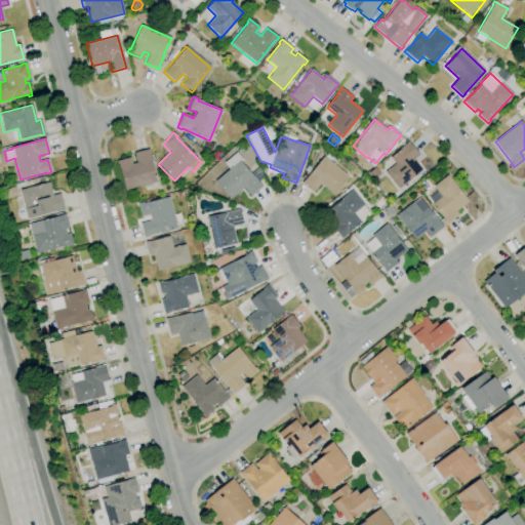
[(398,189),(385,172),(395,164),(390,158),(406,145),(406,144),(409,142),(419,155),(413,159),(422,170),(398,189)]
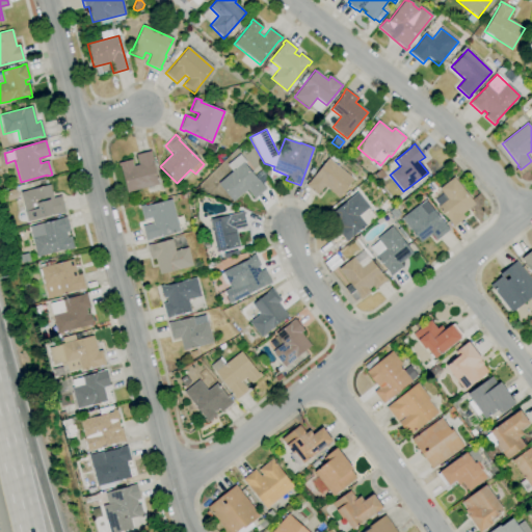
[(128,193),(118,163),(131,160),(133,166),(138,164),(136,155),(151,151),(152,155),(151,155),(159,184),(128,193)]
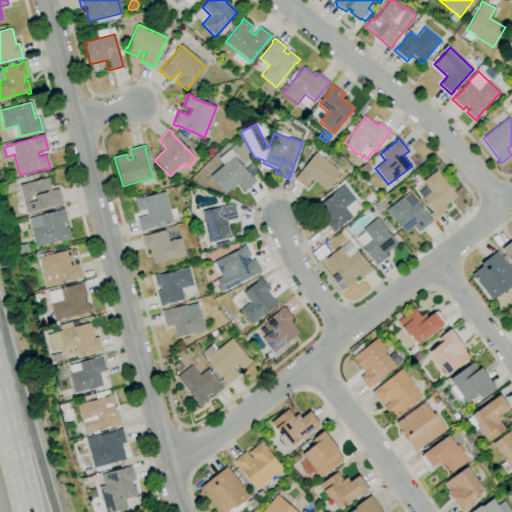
[(224,194),(209,177),(223,165),(218,159),(230,148),(237,156),(235,158),(245,169),(250,165),(257,173),(252,177),(256,182),(244,192),(238,183),(224,194)]
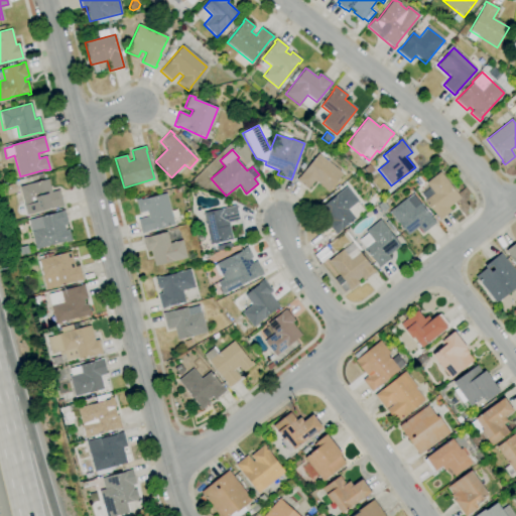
[(329,191),(314,180),(307,189),(296,179),(298,176),(318,153),(344,174),(329,191)]
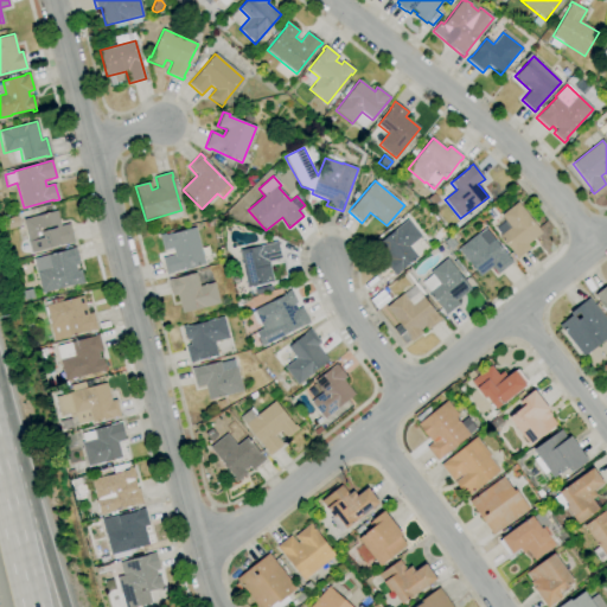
[(423,199),(417,193),(422,187),(428,193),(423,199)]
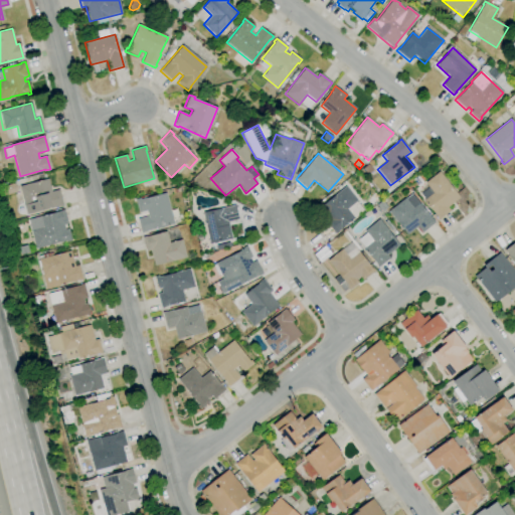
[(439,220),(436,217),(437,216),(434,212),(423,200),(433,193),(424,183),(440,171),(460,197),(447,207),(450,211),(439,220)]
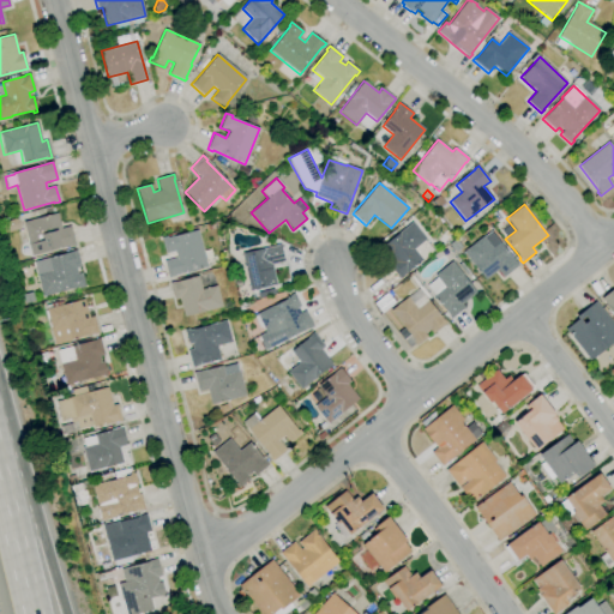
[(31,256),(23,222),(58,214),(61,228),(70,226),(74,245),(60,248),(31,256)]
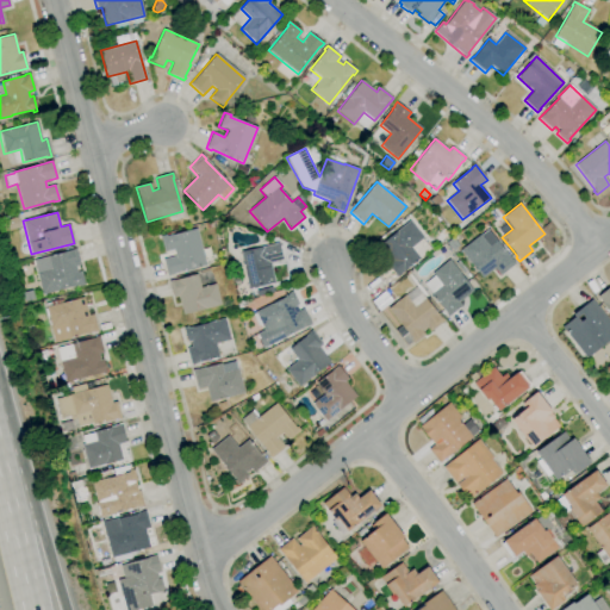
[(398,278),(386,265),(392,260),(380,246),(409,221),(423,237),(411,248),(419,259),(400,274),(402,274),(398,278)]
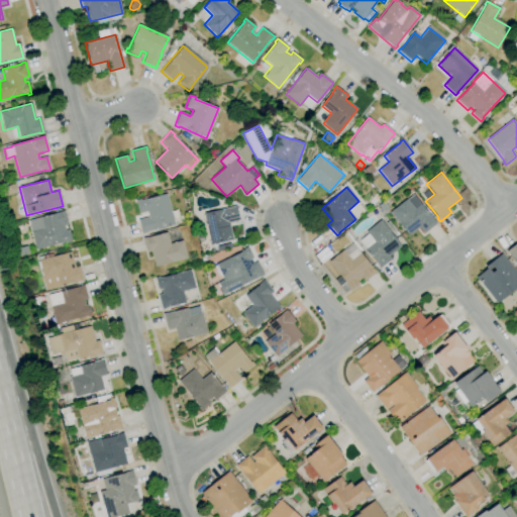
[(141,234),(137,219),(148,217),(146,211),(139,214),(135,200),(140,199),(140,201),(167,194),(175,225),(146,232),(146,233),(141,234)]
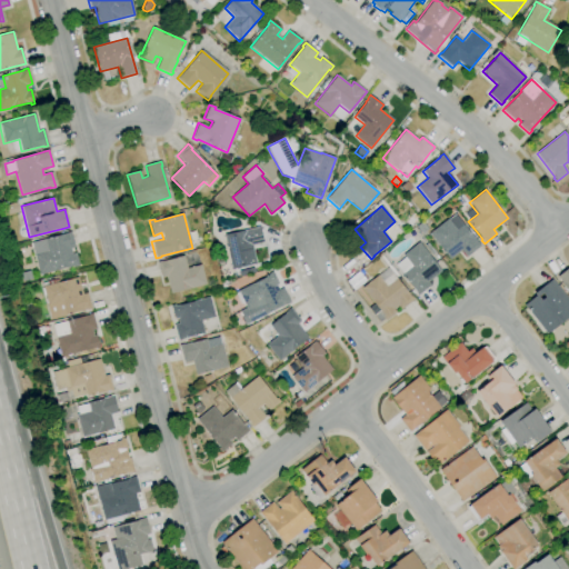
[(450,260),(429,233),(447,219),(457,230),(463,225),(481,246),(467,258),(461,250),(450,260)]
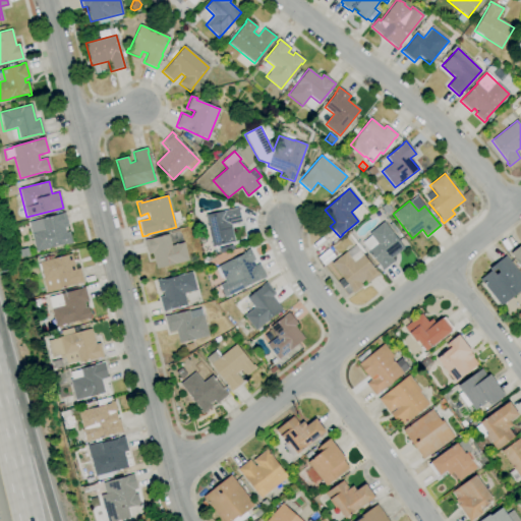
[(212,246),(205,215),(238,208),(241,222),(231,225),(234,242),(212,246)]
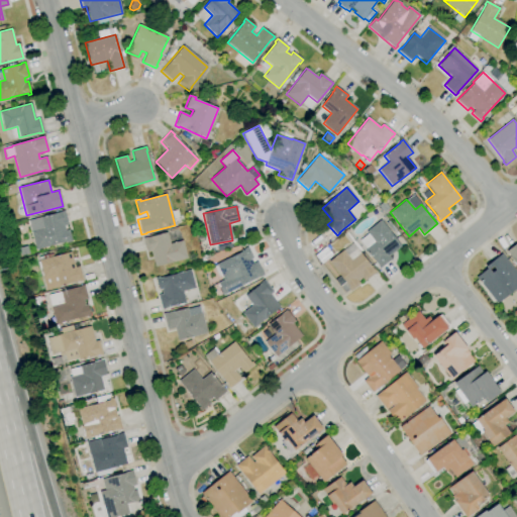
[(35,249),(30,232),(43,229),(40,217),(61,212),(61,211),(65,210),(68,224),(64,226),(65,230),(69,229),(72,242),(68,243),(67,241),(35,249)]
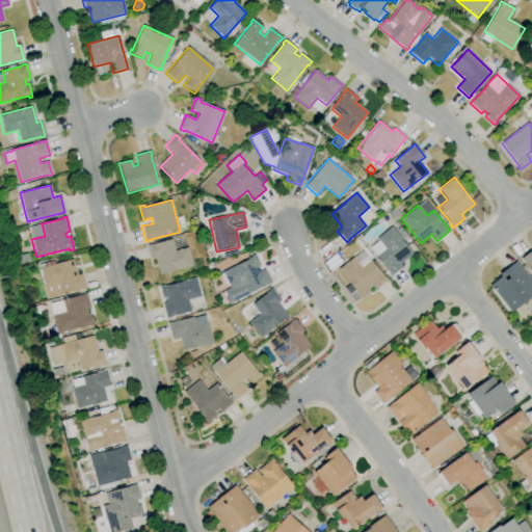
[(390,276),(388,274),(389,273),(384,269),(386,269),(375,257),(376,256),(370,247),(378,240),(376,238),(392,227),(414,254),(400,264),(402,267),(390,276)]
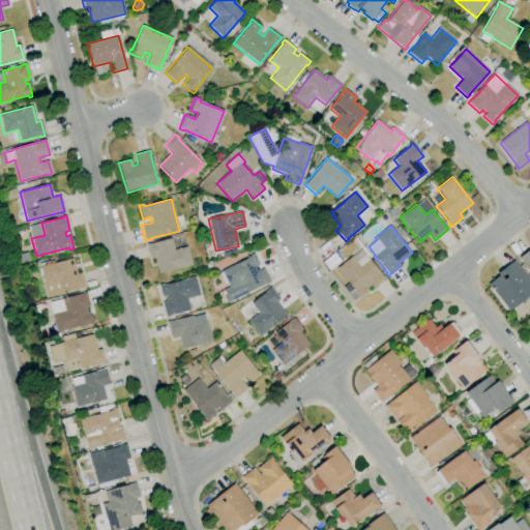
[(158,273),(154,258),(150,259),(146,243),(150,242),(150,243),(171,238),(174,249),(187,246),(192,265),(158,273)]
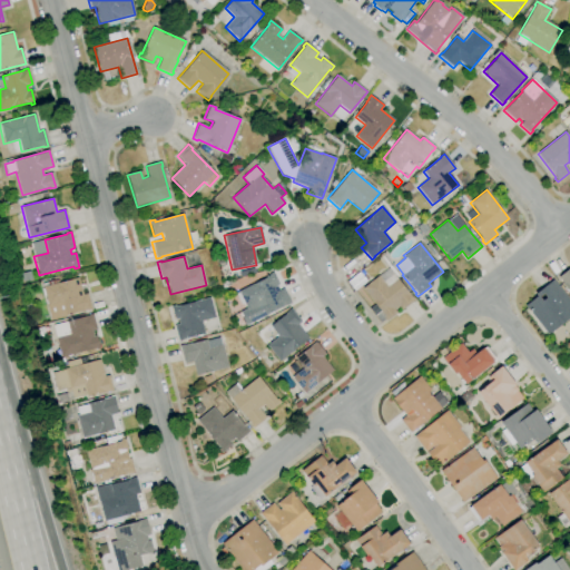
[(569,293),(561,282),(558,277),(569,267),(569,293)]
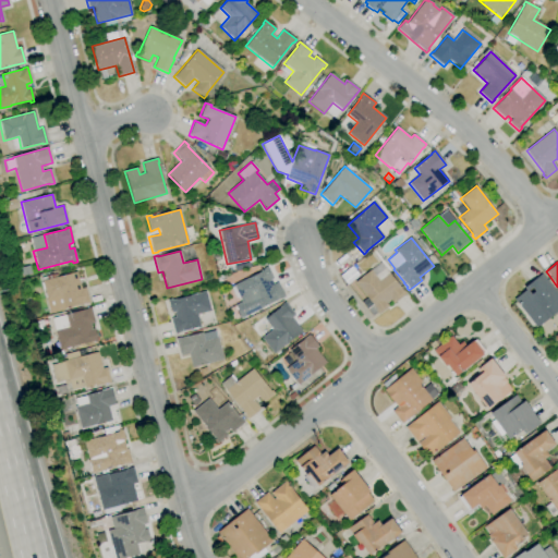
[(241,318),(234,305),(241,301),(239,296),(237,298),(231,288),(233,287),(233,284),(264,269),(264,268),(267,267),(274,279),(271,280),(274,284),(277,282),(284,298),(280,300),(279,299),(241,318)]
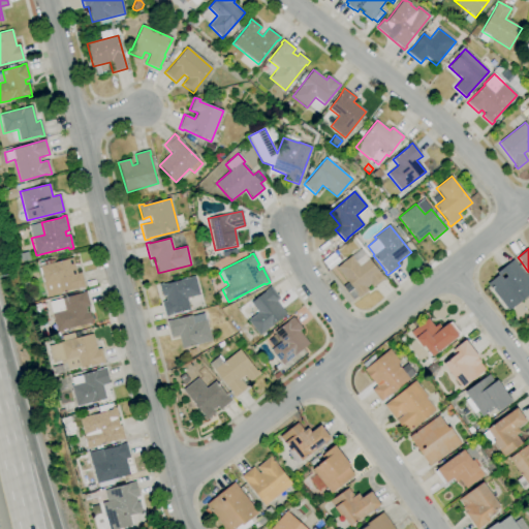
[(329,270),(322,261),(333,253),(340,260),(329,270)]
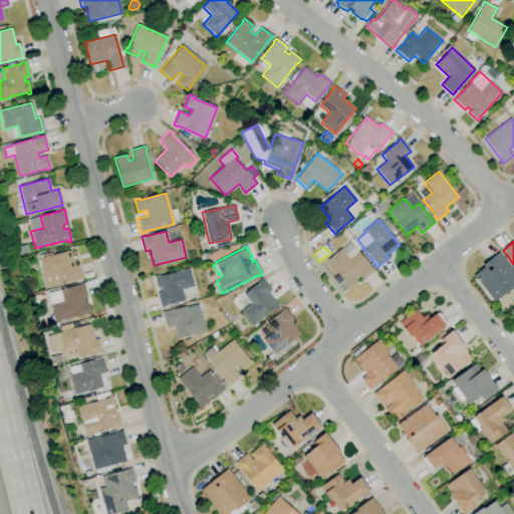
[(342,291),(332,279),(337,275),(326,260),(340,249),(348,259),(358,251),(373,271),(362,280),(359,276),(355,279),(358,282),(348,290),(347,288),(342,291)]
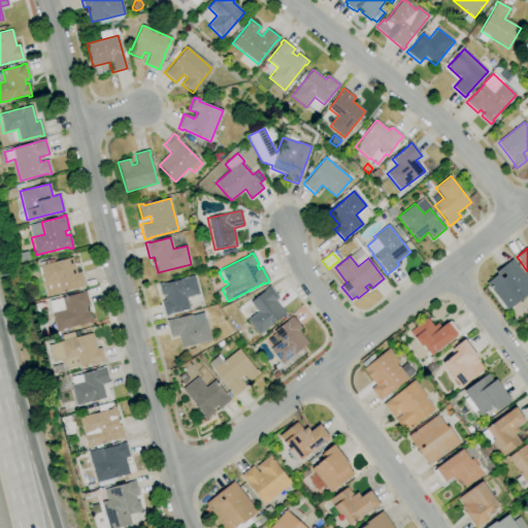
[(61,292),(58,281),(44,285),(39,266),(44,265),(43,261),(50,259),(50,260),(54,259),(55,262),(72,257),(76,273),(80,272),(85,287),(80,289),(79,287),(61,292)]
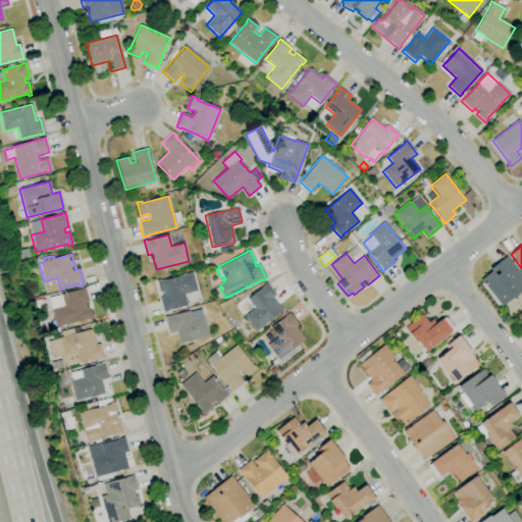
[(521,290),(502,307),(480,280),(491,271),(490,269),(506,256),(521,275),(521,290)]
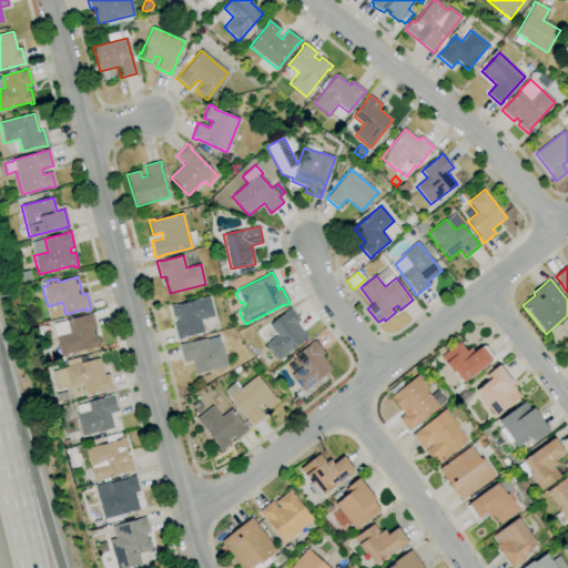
[(176,341),(173,324),(178,323),(176,318),(174,318),(171,305),(174,304),(174,306),(209,297),(212,308),(213,308),(215,316),(200,320),(203,333),(185,337),(186,338),(176,341)]
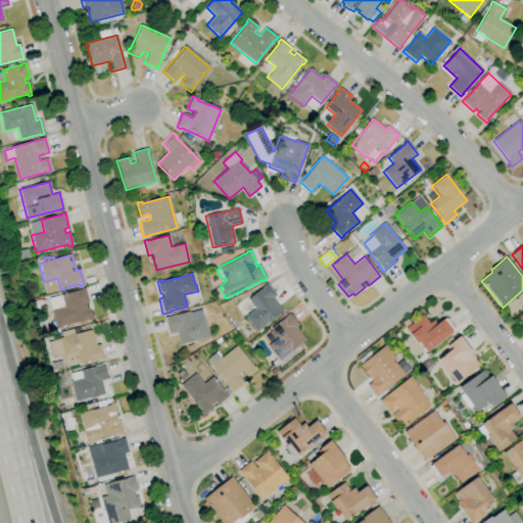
[(256,332),(244,317),(255,308),(248,299),(262,289),(260,288),(267,284),(276,295),(273,298),(283,311),(274,319),(273,318),(256,332)]
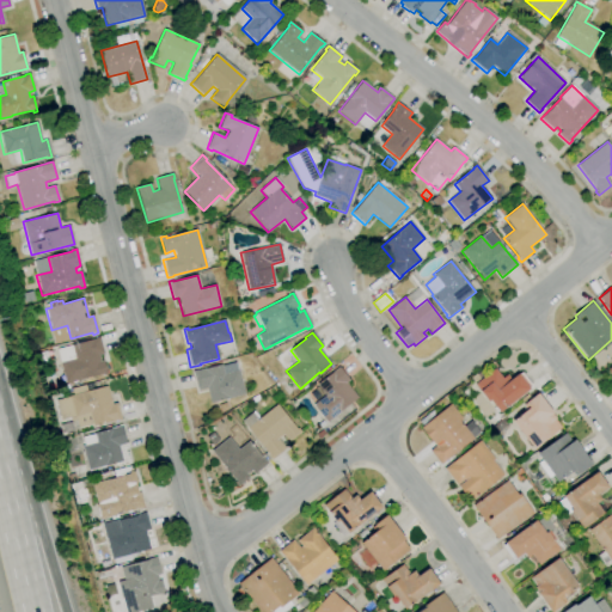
[(66,384),(56,350),(71,346),(96,338),(95,338),(99,337),(104,354),(98,355),(101,361),(103,361),(106,375),(103,377),(102,374),(66,384)]
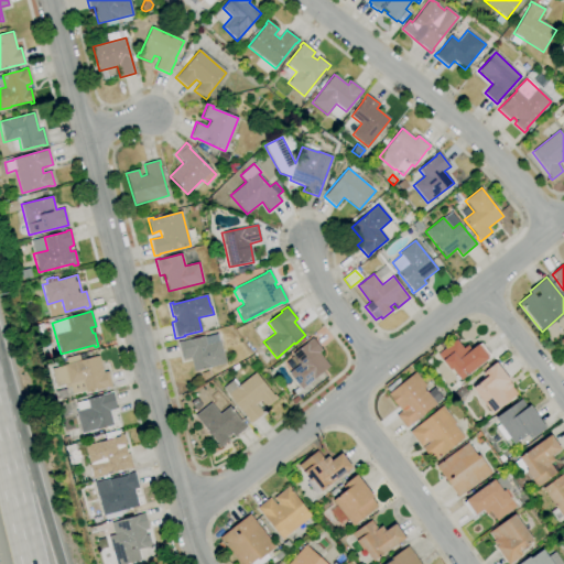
[(194,371),(190,358),(182,360),(177,342),(182,340),(182,342),(204,336),(206,345),(219,342),(225,364),(194,371)]
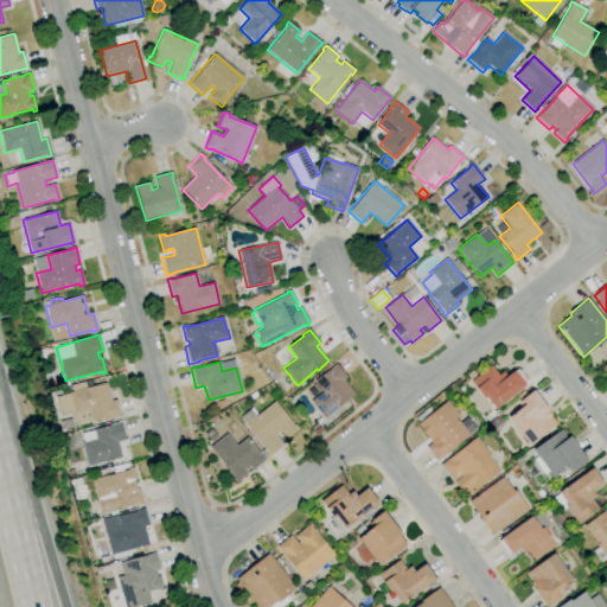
[(324,419),(311,402),(323,393),(314,382),(336,364),(346,377),(343,381),(355,395),(324,419)]
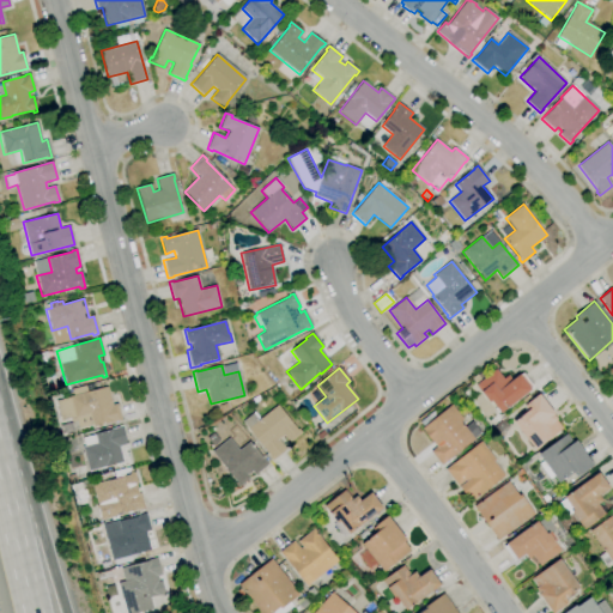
[(501,414),(490,401),(489,402),(475,386),(495,369),(503,380),(508,375),(511,381),(519,375),(520,376),(522,374),(533,387),(529,389),(530,390),(501,414)]
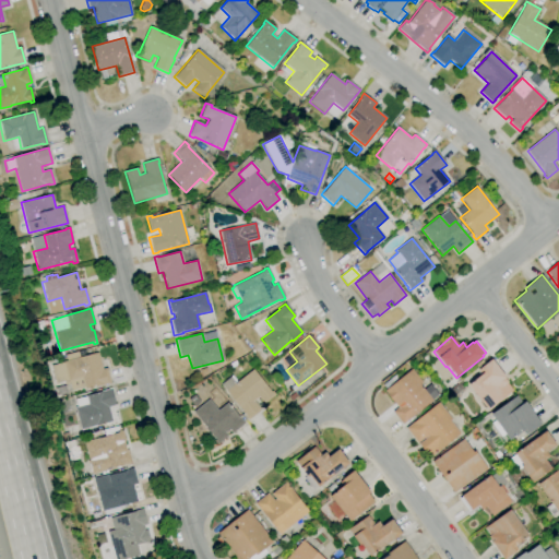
[(85,390),(82,378),(69,381),(63,361),(67,361),(64,355),(78,352),(79,357),(97,353),(102,369),(106,368),(110,383),(106,385),(106,384),(85,390)]
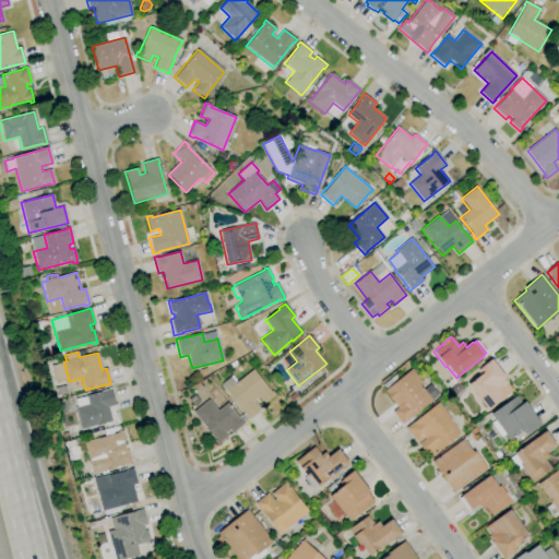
[(487,411),(467,385),(480,375),(477,370),(491,359),(506,378),(504,378),(508,382),(507,383),(512,391),(511,392),(513,394),(507,400),(504,396),(487,411)]
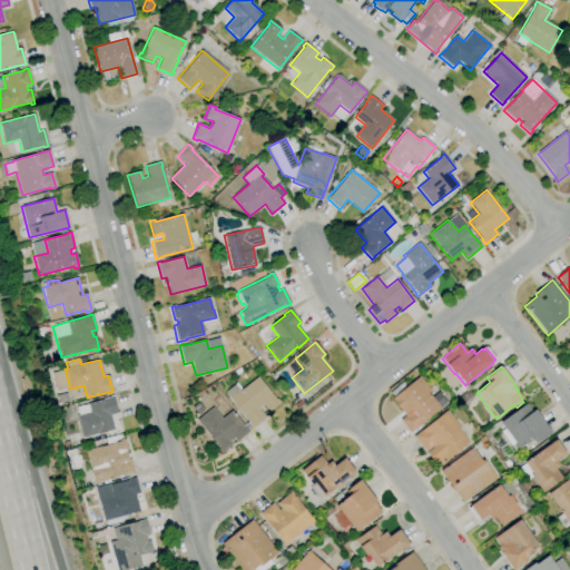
[(205,384),(203,377),(209,375),(212,382),(205,384)]
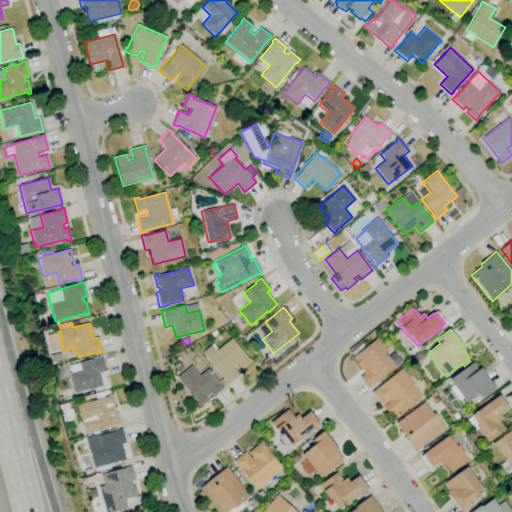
[(227,385),(224,381),(219,375),(220,374),(207,358),(231,338),(248,359),(249,358),(252,362),(241,371),(236,364),(232,368),(239,376),(227,385)]
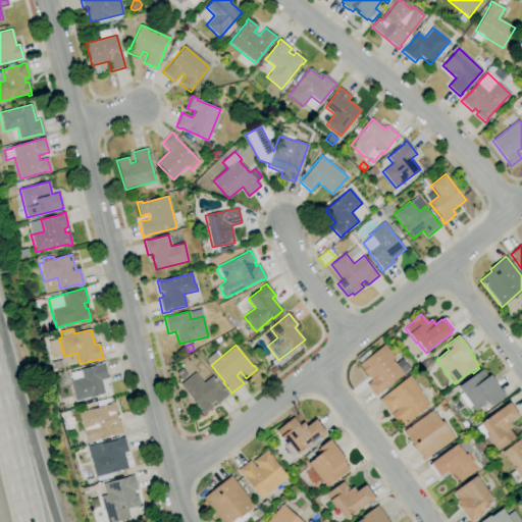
[(375,397),(366,384),(371,380),(366,374),(366,375),(360,368),(359,365),(384,345),(394,357),(392,359),(396,364),(402,359),(409,368),(404,373),(404,374),(375,397)]
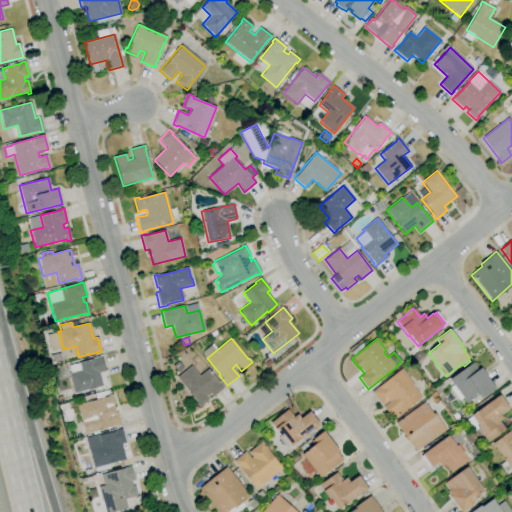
[(74,394),(69,373),(70,373),(68,366),(79,363),(79,362),(92,359),(92,358),(102,356),(106,371),(99,373),(102,386),(74,394)]
